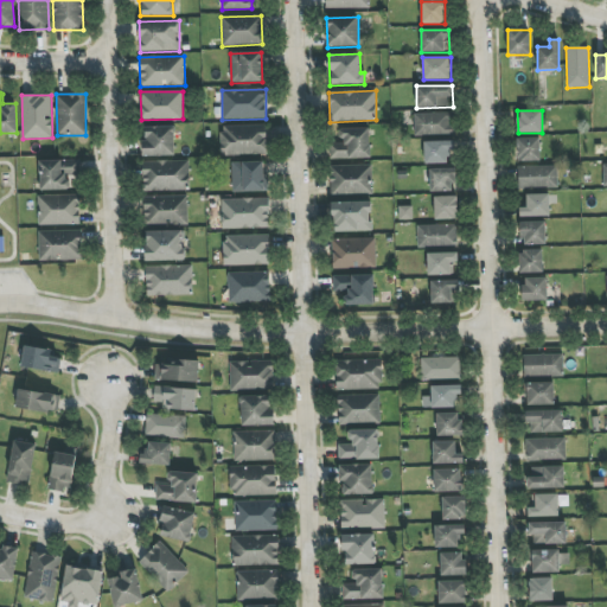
[(414,114),(415,135),(452,134),(452,113),(414,114)]
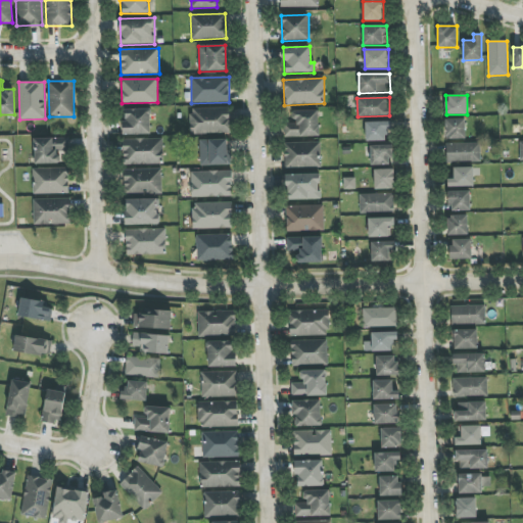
[(124,135),(150,134),(150,108),(123,109),(124,135)]
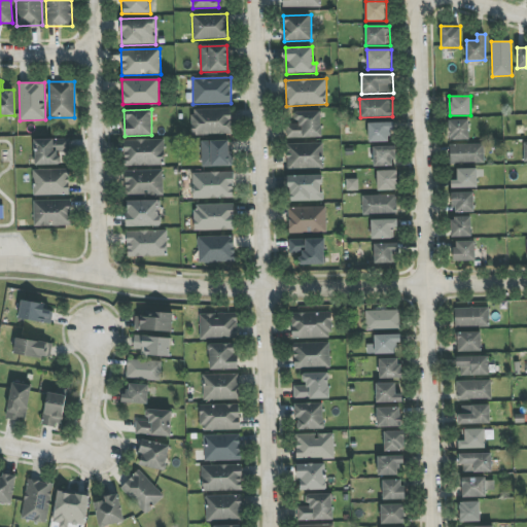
[(232,134),(232,109),(191,110),(192,135),(232,134)]
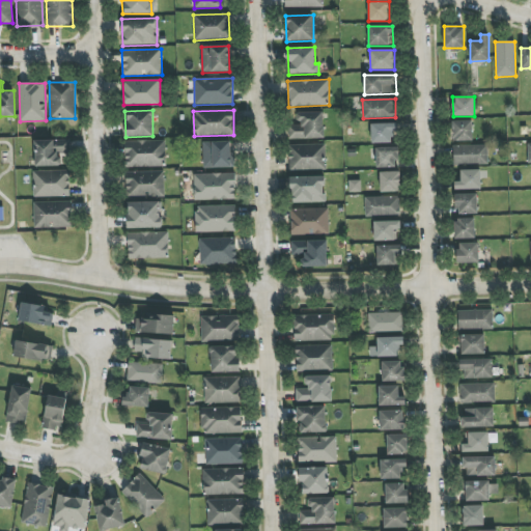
[(288,139),(324,138),(324,112),(298,113),(298,126),(288,126),(288,139)]
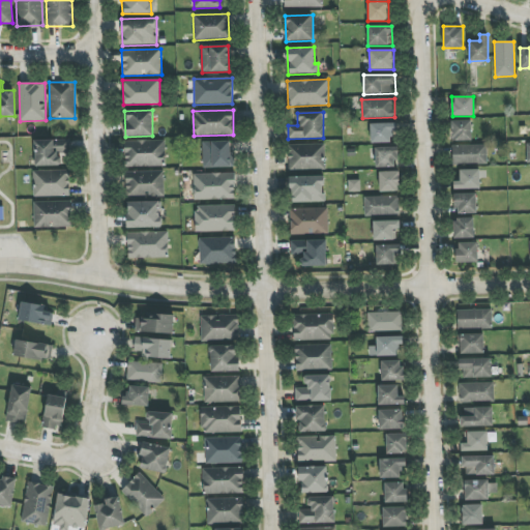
[(471,141),(471,120),(450,121),(451,141),(471,141)]
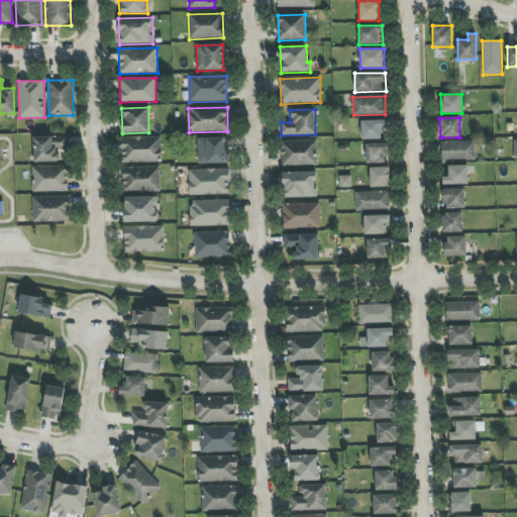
[(387,138),(386,120),(362,121),(362,139),(387,138)]
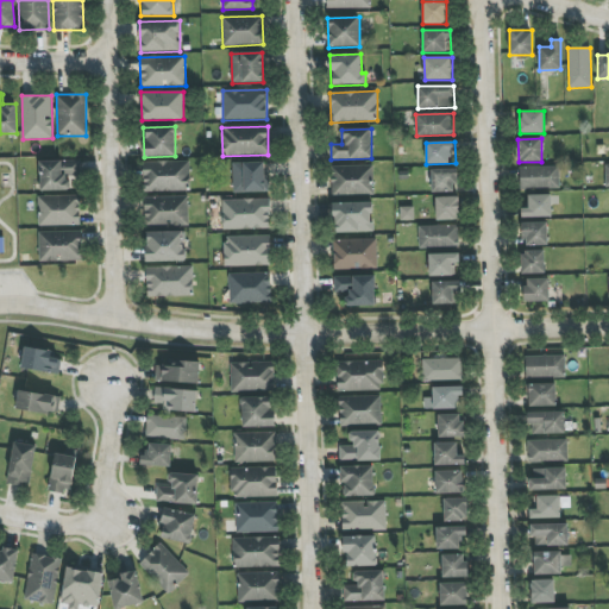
[(41,192),(69,190),(69,176),(81,175),(80,159),(39,162),(41,192)]
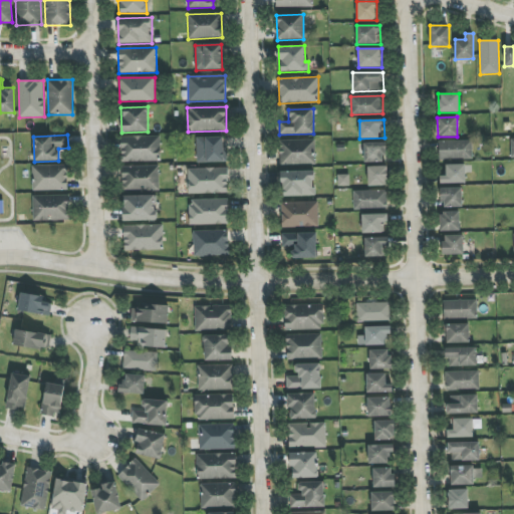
[(160,136),(120,137),(120,162),(161,162),(160,136)]
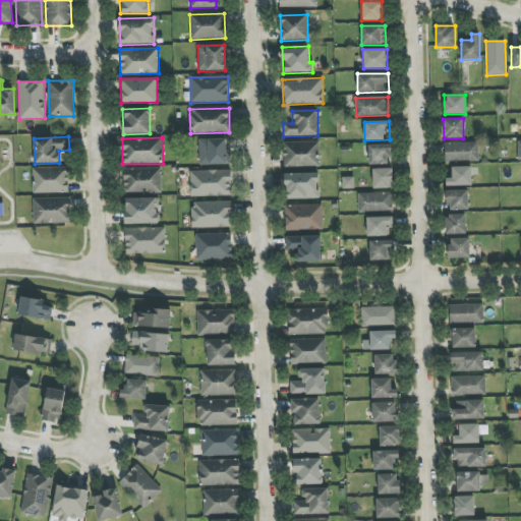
[(230,150),(226,150),(226,138),(198,139),(199,165),(230,164),(230,150)]
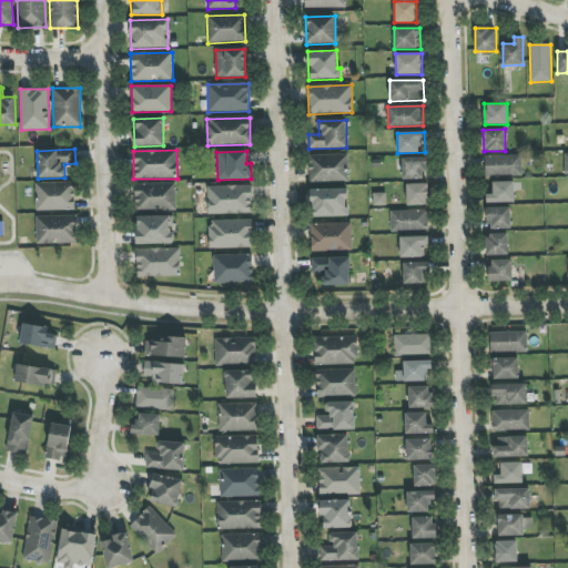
[(347,154),(308,155),(310,182),(348,181),(347,154)]
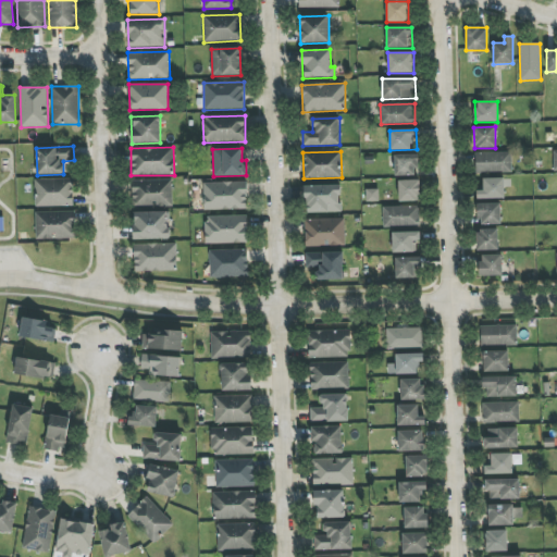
[(475,153),(475,173),(511,172),(511,152),(475,153)]
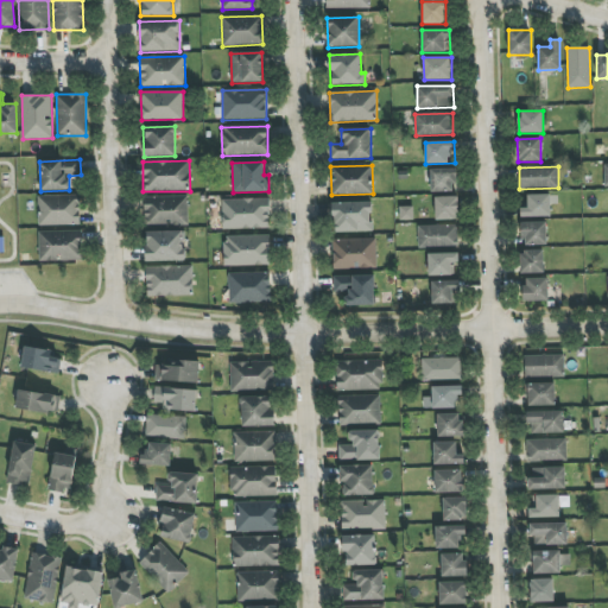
[(431,192),(456,191),(456,169),(430,170),(431,192)]
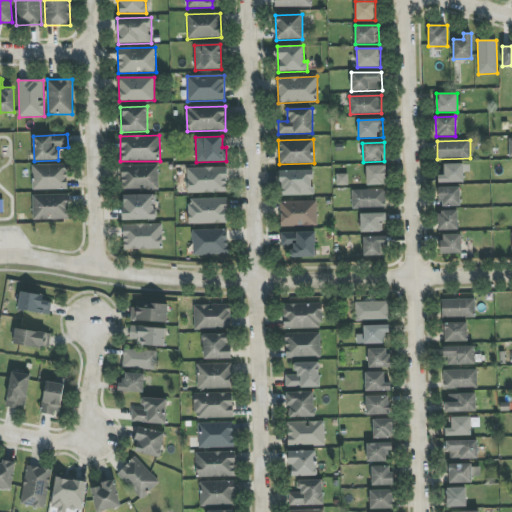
[(463,163),(444,164),(444,175),(438,175),(438,183),(464,182),(463,163)]
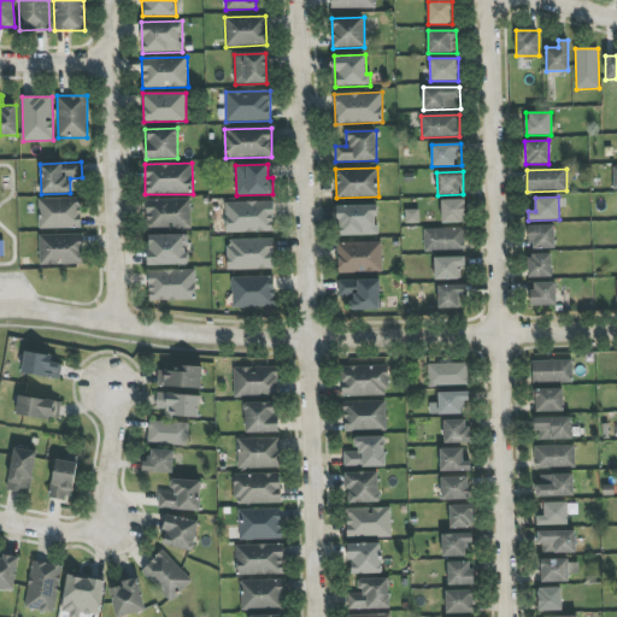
[(39,199),(39,229),(82,228),(81,198),(39,199)]
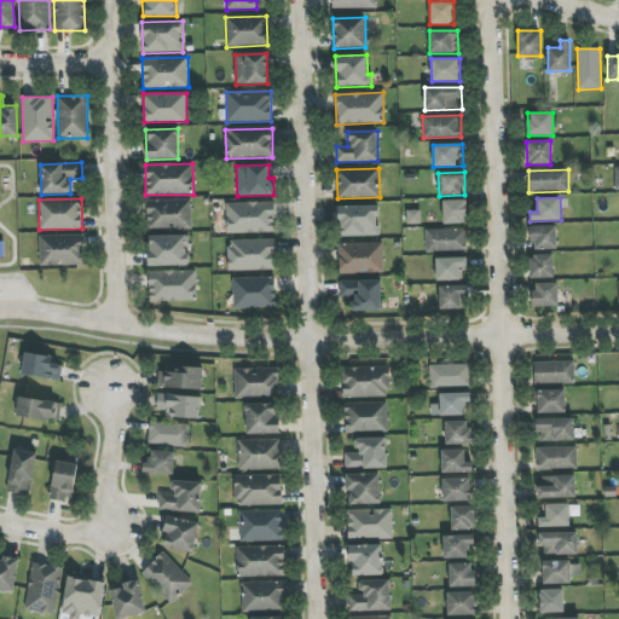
[(146,230),(191,229),(191,200),(146,201),(146,230)]
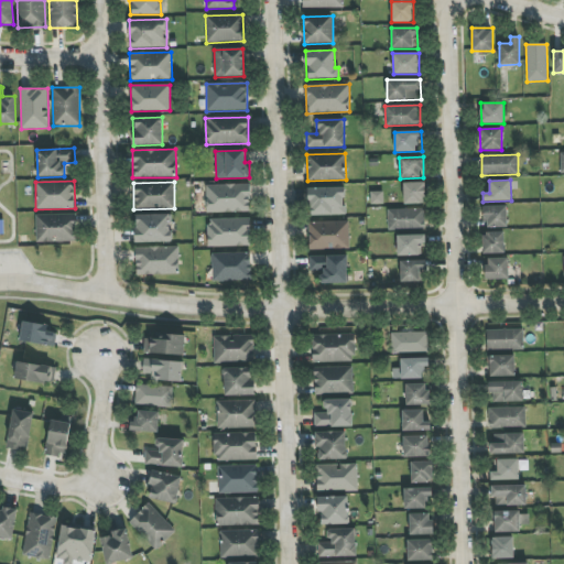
[(425,204),(425,183),(403,183),(403,204),(425,204)]
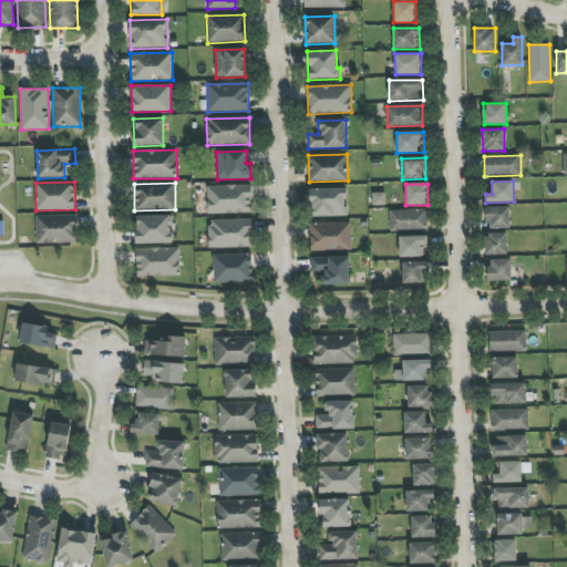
[(207,186),(207,214),(251,213),(251,185),(207,186)]
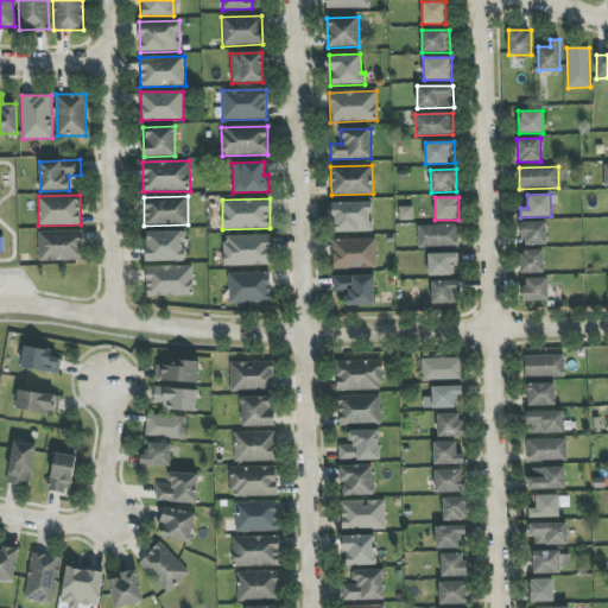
[(373,232),(372,202),(333,203),(333,233),(373,232)]
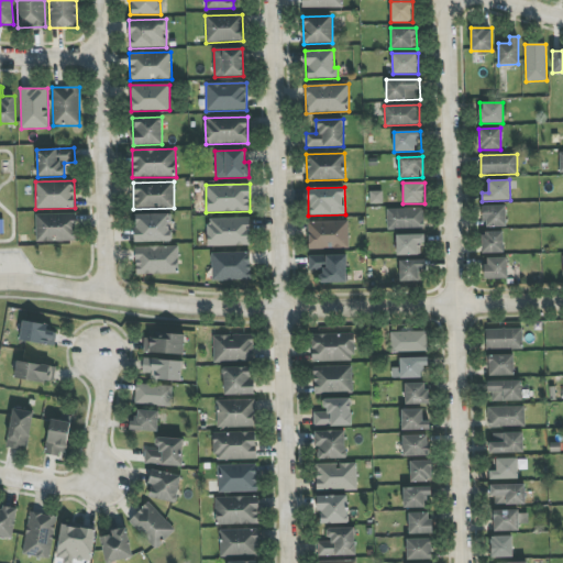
[(506,227),(506,206),(483,207),(484,228),(506,227)]
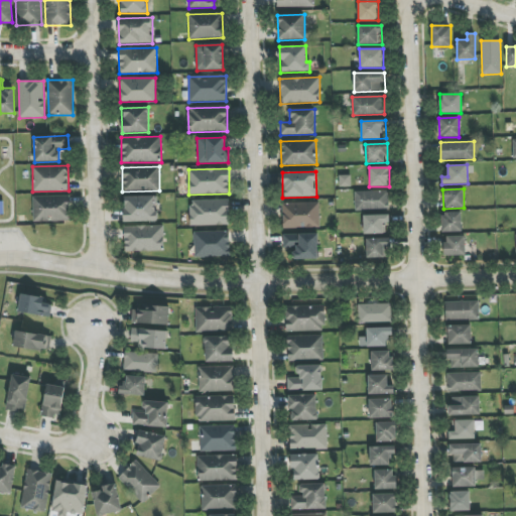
[(355,191),(355,210),(388,210),(388,190),(355,191)]
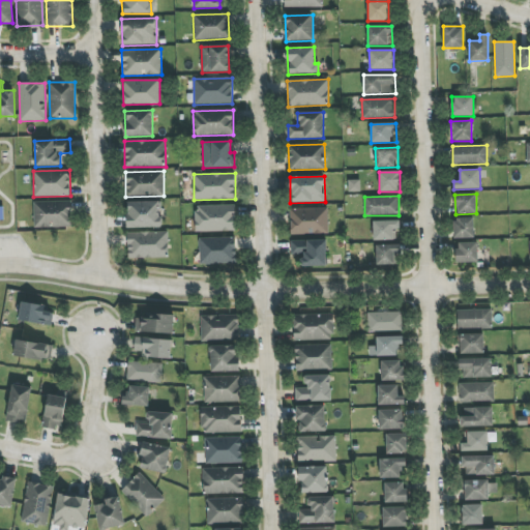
[(34,228),(71,227),(71,201),(33,202),(34,228)]
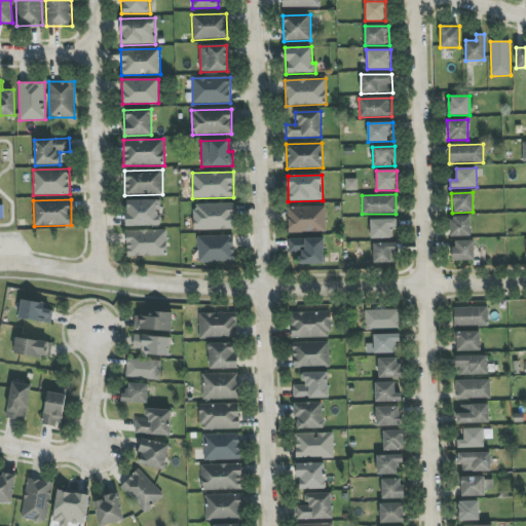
[(126,226),(160,225),(160,199),(125,200),(126,226)]
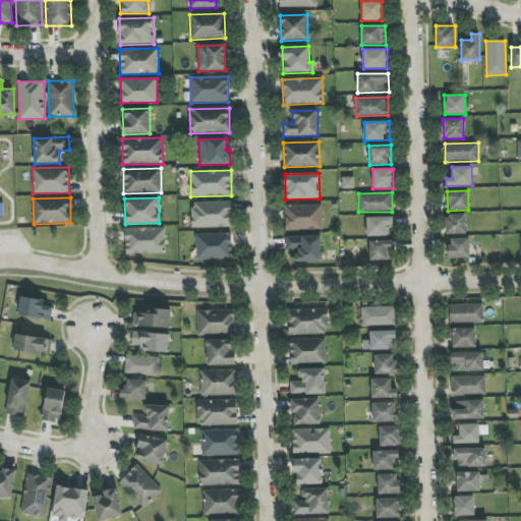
[(231,201),(191,203),(192,228),(231,227),(231,201)]
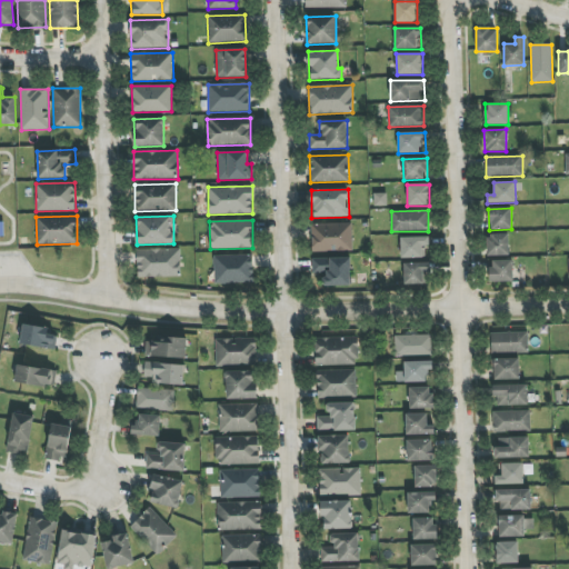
[(311,251),(352,251),(351,223),(311,225),(311,251)]
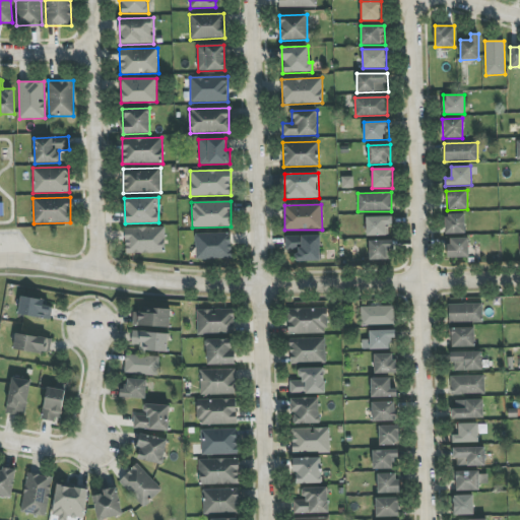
[(445,214),(445,234),(465,234),(465,214),(445,214)]
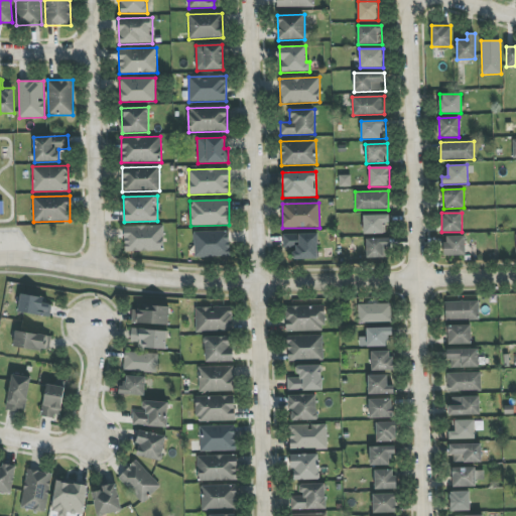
[(387,215),(363,216),(364,234),(387,234),(387,215)]
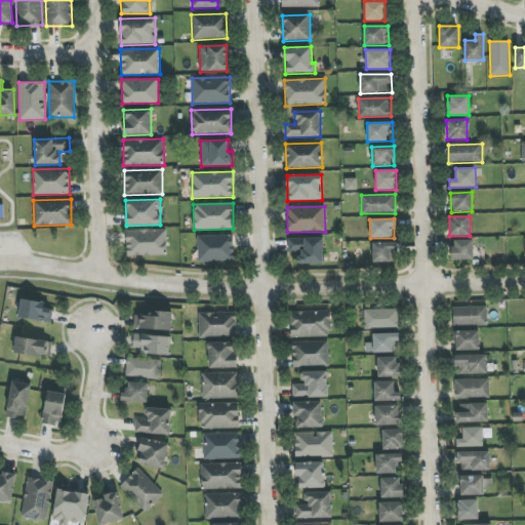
[(166,230),(126,230),(126,256),(166,255),(166,230)]
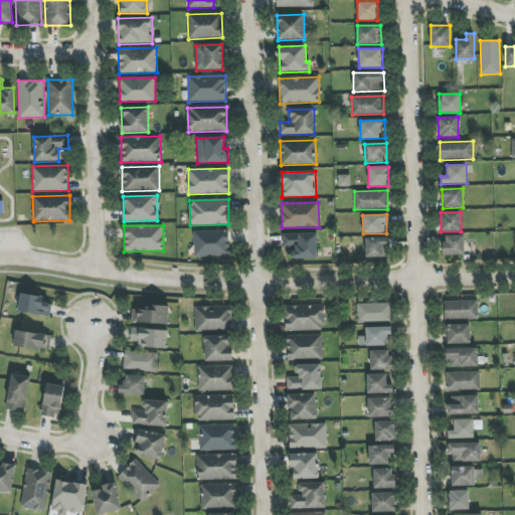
[(193,231),(194,256),(229,256),(229,230),(193,231)]
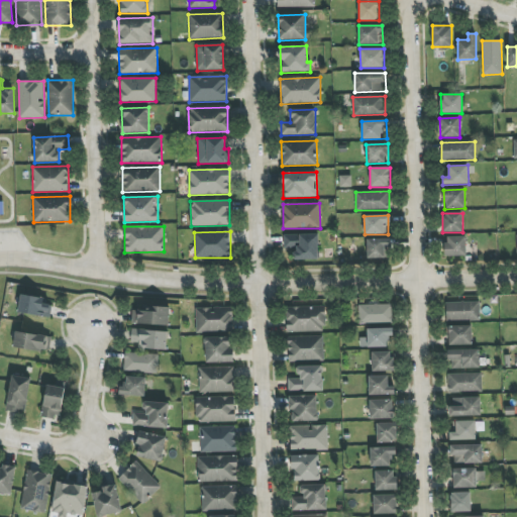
[(294,260),(319,259),(318,234),(283,235),(284,248),(294,248),(294,260)]
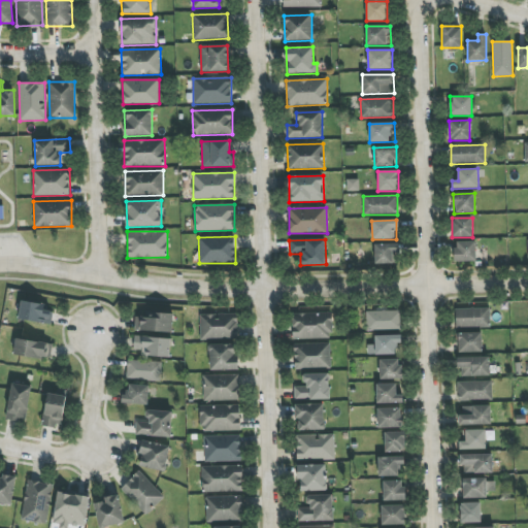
[(455,262),(475,261),(475,241),(455,241),(455,262)]
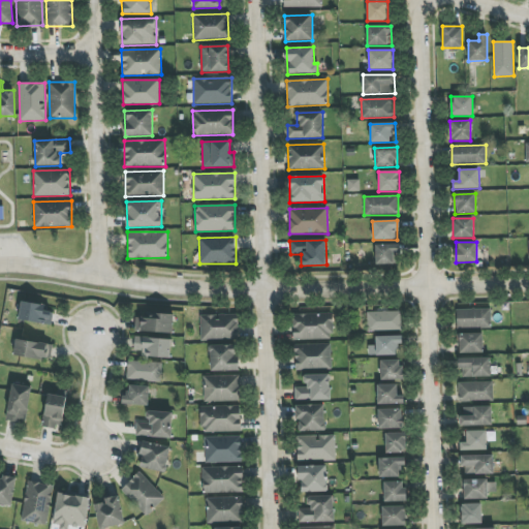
[(398,244),(375,245),(376,265),(398,265),(398,244)]
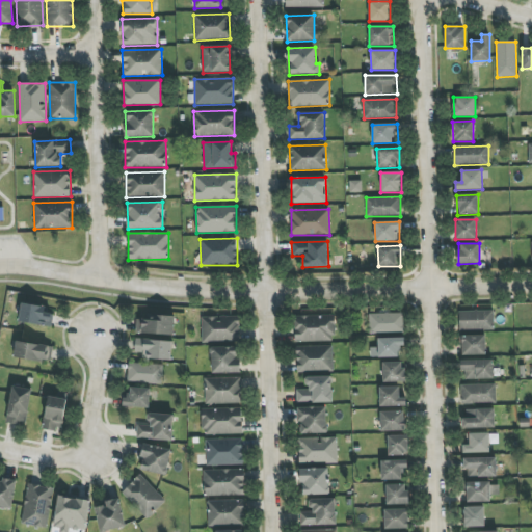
[(51,327),(54,314),(45,313),(46,307),(22,302),(18,321),(51,327)]
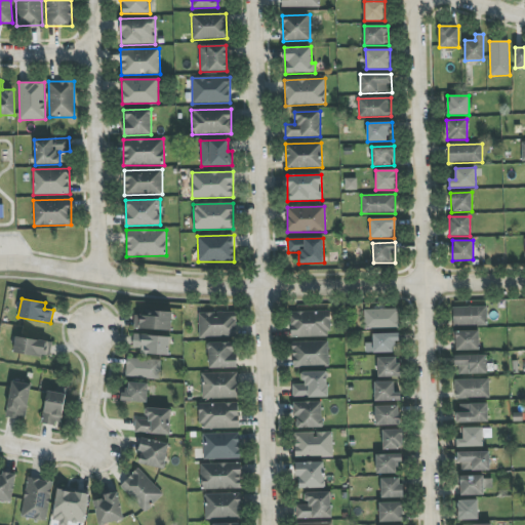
[(453,326),(487,325),(487,306),(453,307),(453,326)]
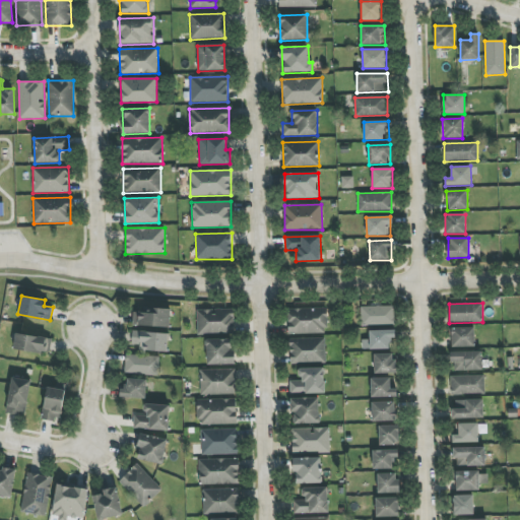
[(361,307),(361,325),(395,324),(394,306),(361,307)]
